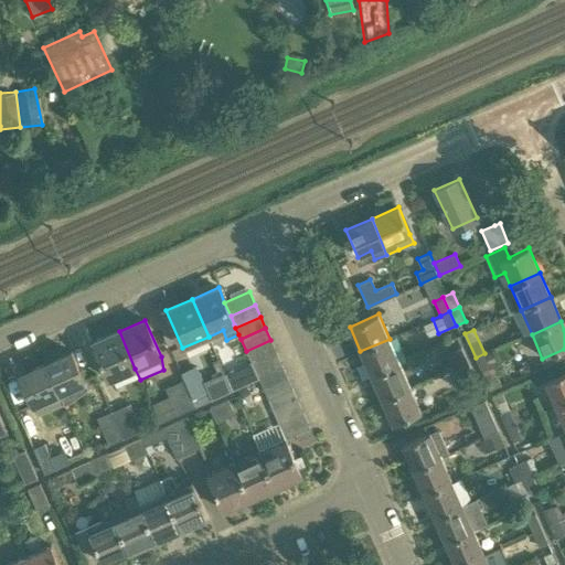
[(135,369),(119,331),(93,342),(109,380),(135,369)]
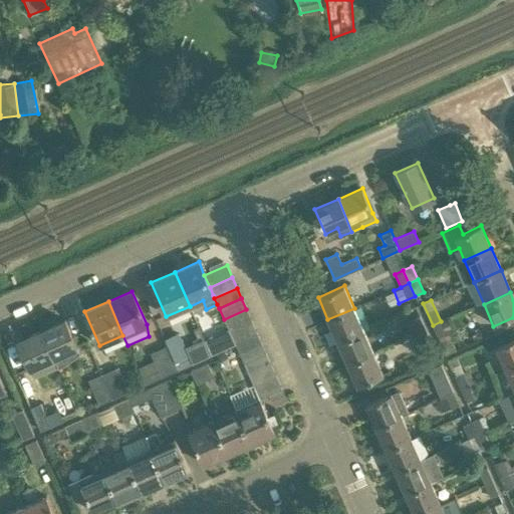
[(354,308),(327,319),(337,341),(364,330),(354,308)]
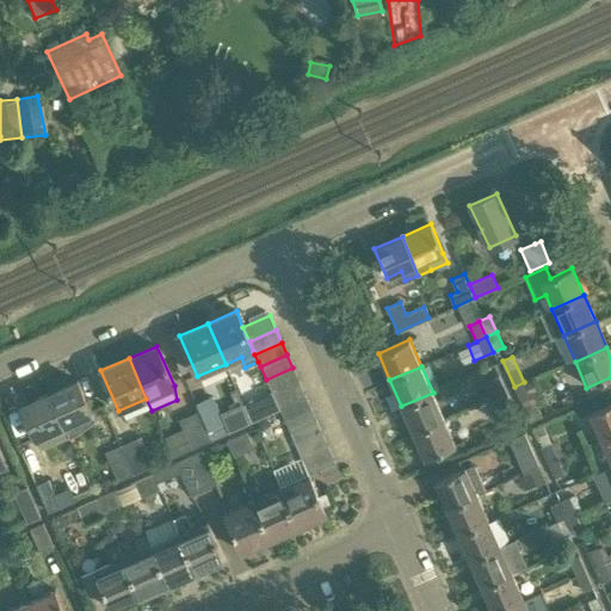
[(292,368),(266,380),(272,393),(298,380),(292,368)]
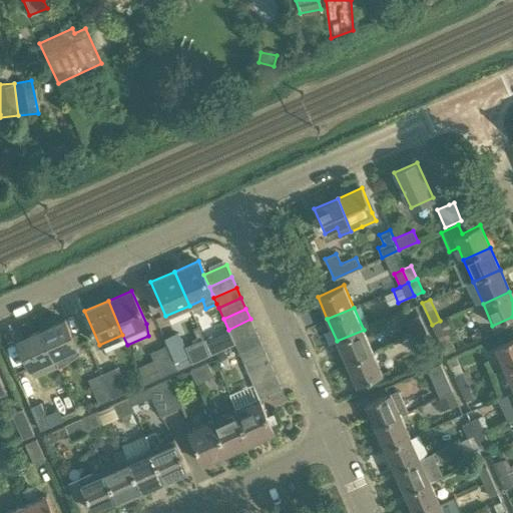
[(410,335),(416,332),(424,329),(419,315),(404,322),(410,335)]
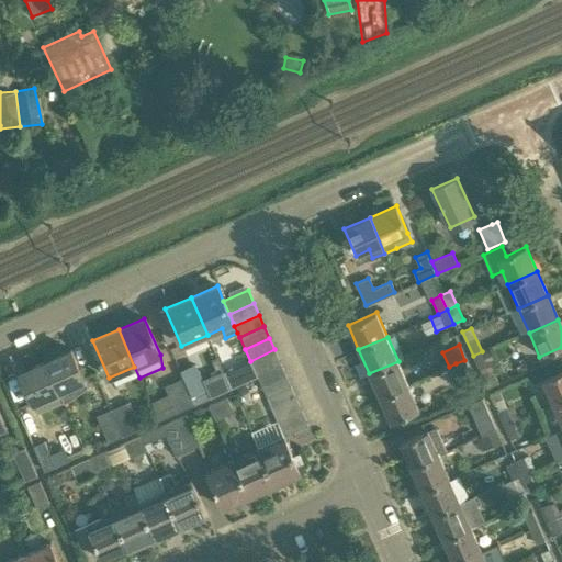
[(46,361),(58,390),(83,379),(71,349),(46,361)]
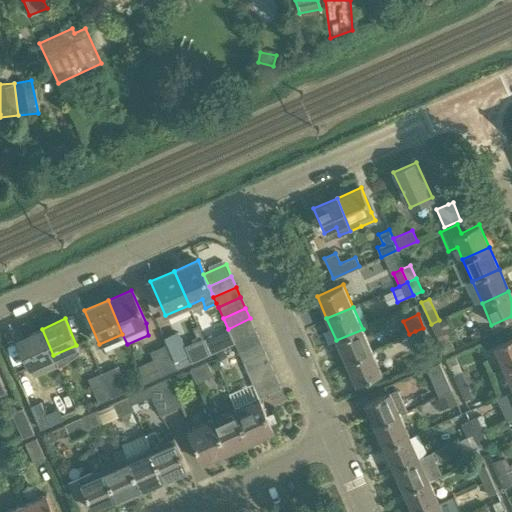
[(250,318),(228,329),(230,334),(233,339),(255,329),(250,318)]
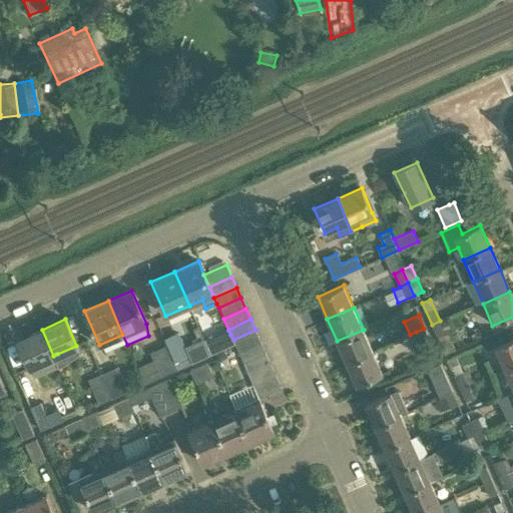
[(440,321),(432,325),(437,338),(445,334),(440,321)]
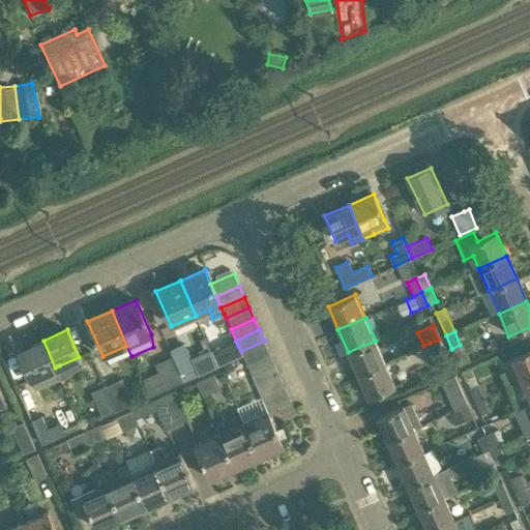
[(55,367),(43,341),(19,351),(31,379),(55,367)]
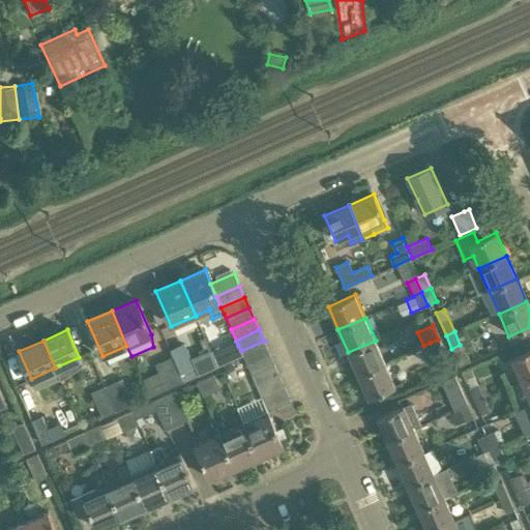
[(268,352),(264,341),(241,351),(242,354),(245,362),(268,352)]
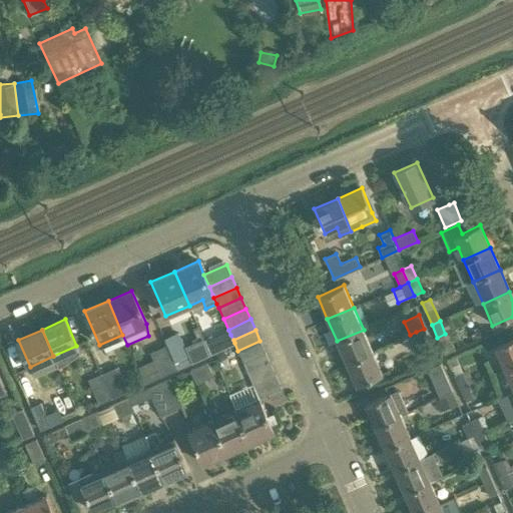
[(373,352),(364,330),(337,341),(347,363),(373,352)]
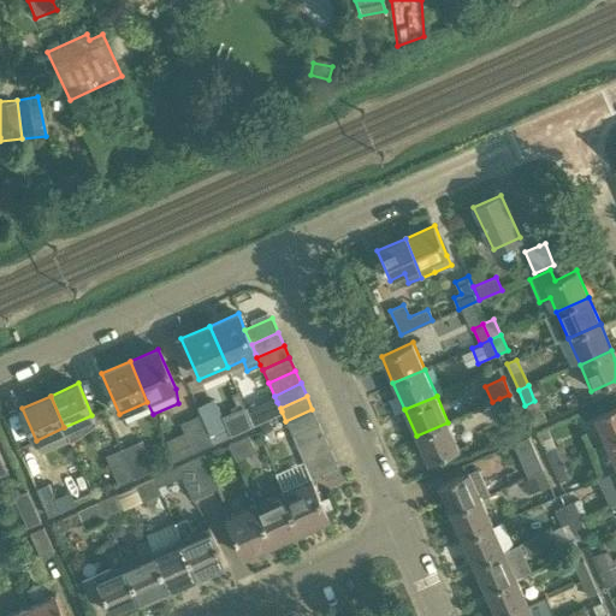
[(507,415),(499,398),(492,402),(498,419),(507,415)]
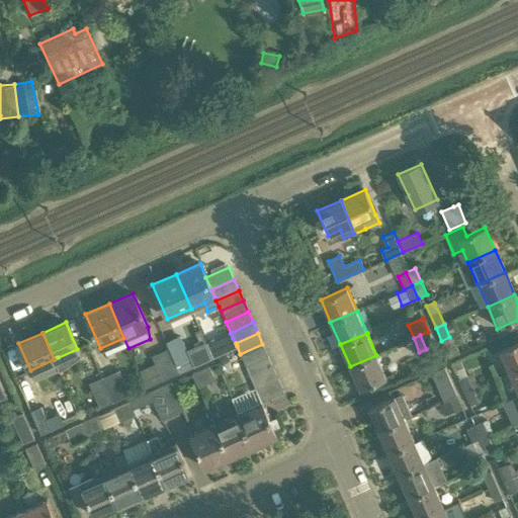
[(216,356),(223,353),(216,339),(207,343),(213,357),(216,356)]
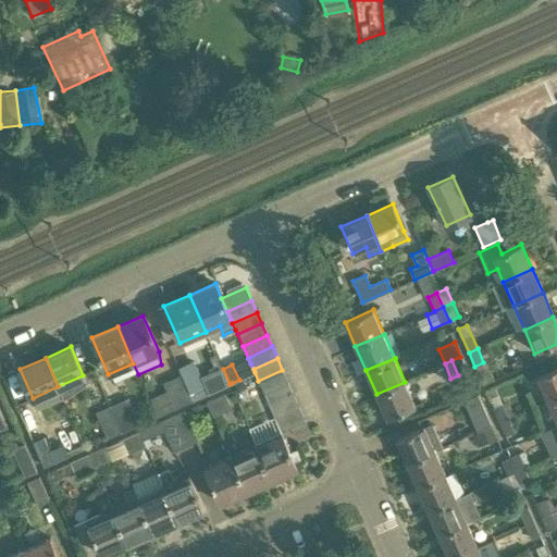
[(547,400),(556,396),(556,367),(536,376),(547,400)]
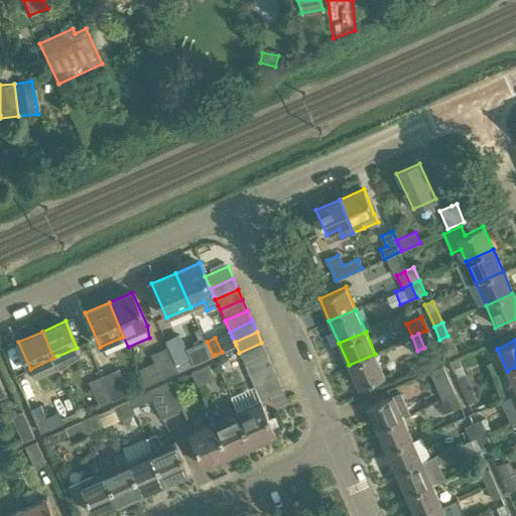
[(182,341),(177,343),(167,347),(178,371),(194,365),(187,352),(182,341)]
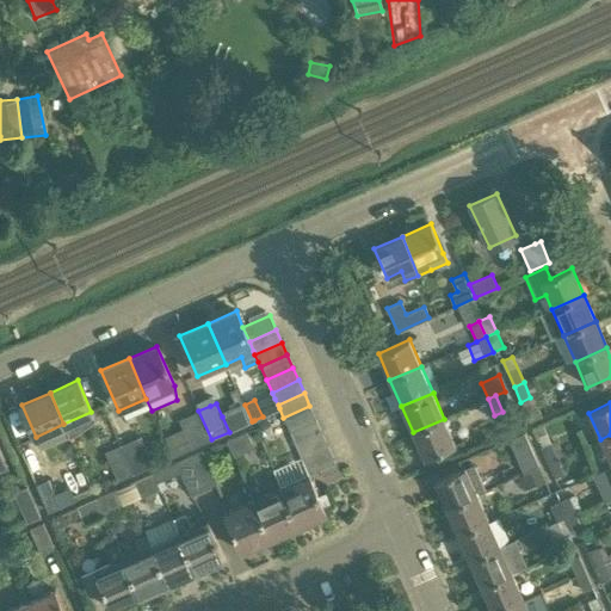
[(250,423),(242,406),(236,408),(226,413),(227,415),(222,417),(229,432),(250,423)]
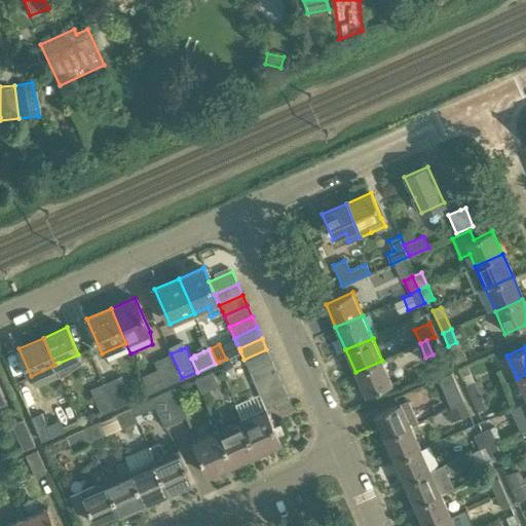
[(266,349),(243,360),(245,362),(249,371),(271,361),(266,349)]
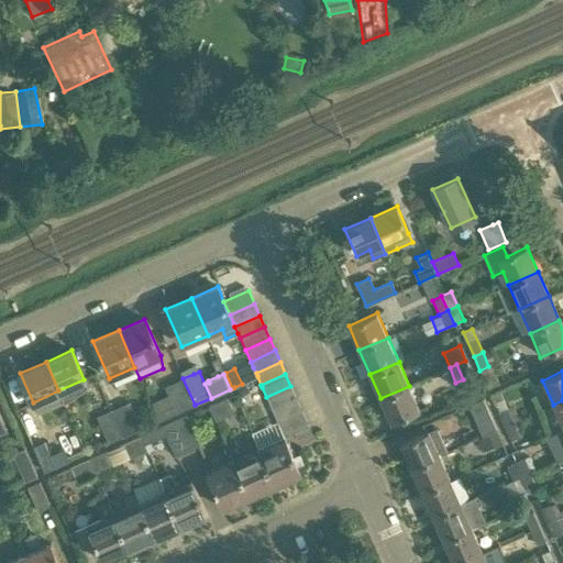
[(261,385),(257,376),(242,384),(234,387),(238,393),(234,394),(236,398),(262,387),(261,385)]
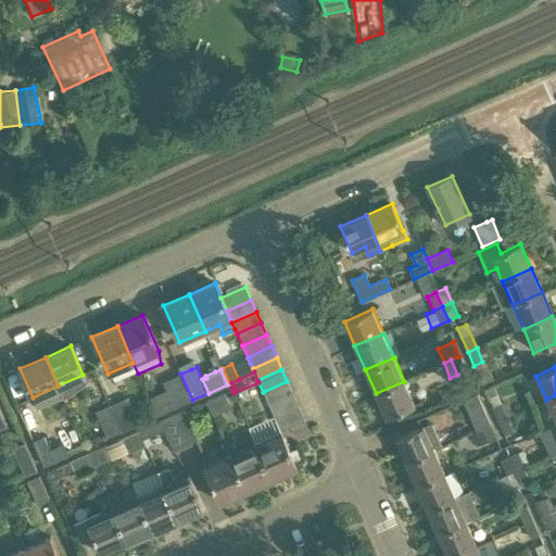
[(192,400),(180,374),(162,382),(166,390),(171,399),(153,407),(158,416),(161,415),(192,400)]
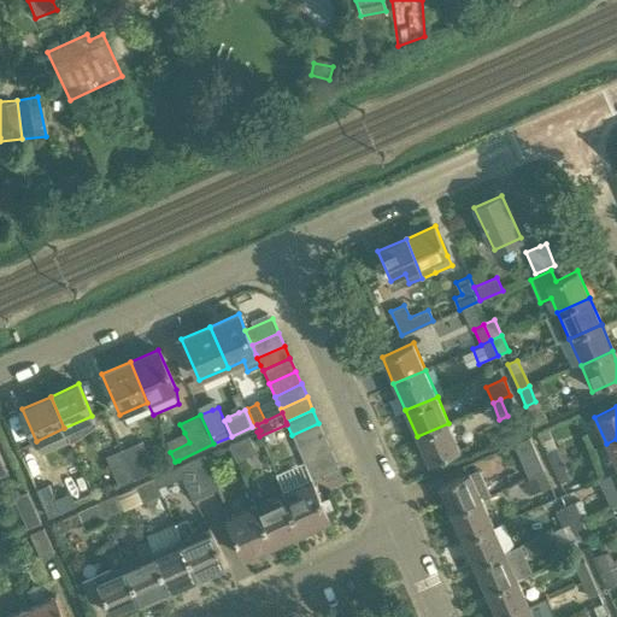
[(318,423),(292,435),(299,450),(324,436),(318,423)]
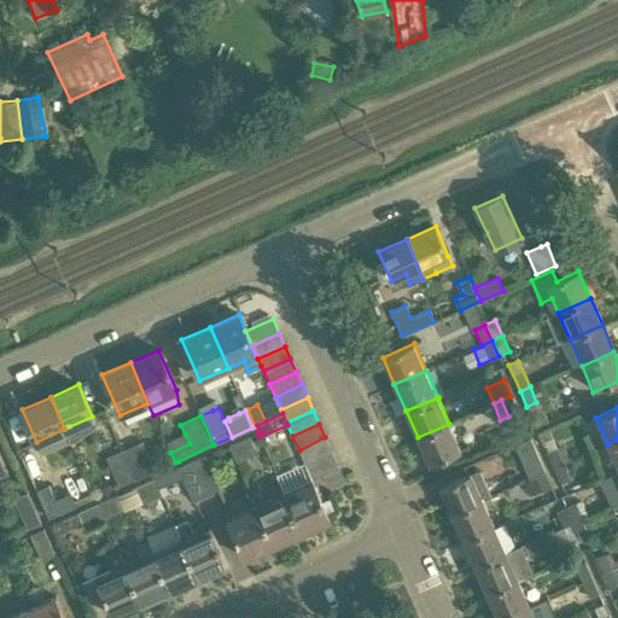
[(461,450),(449,424),(418,437),(430,465),(461,450)]
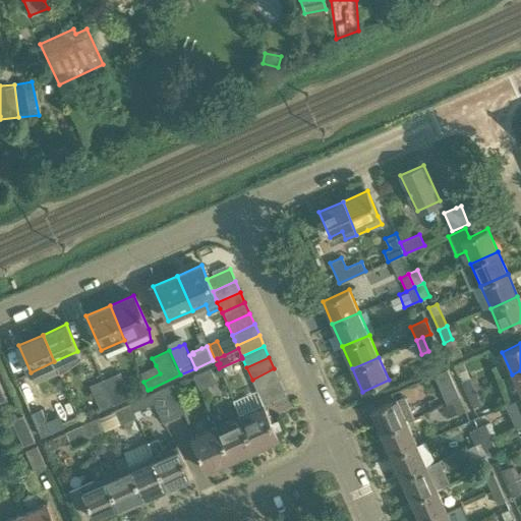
[(456,366),(458,372),(466,369),(463,363),(456,366)]
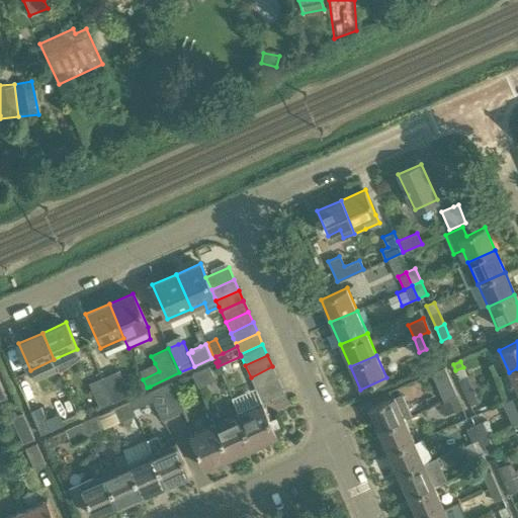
[(216,380),(208,366),(192,373),(198,387),(216,380)]
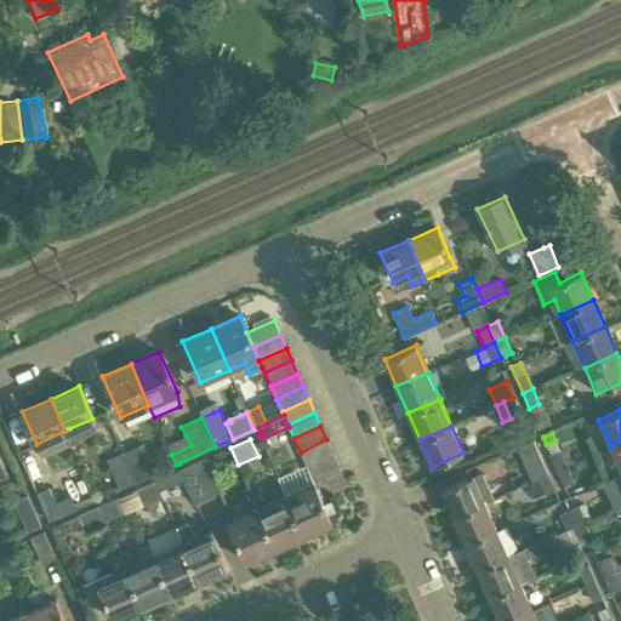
[(326,439),(301,453),(307,466),(332,454),(326,439)]
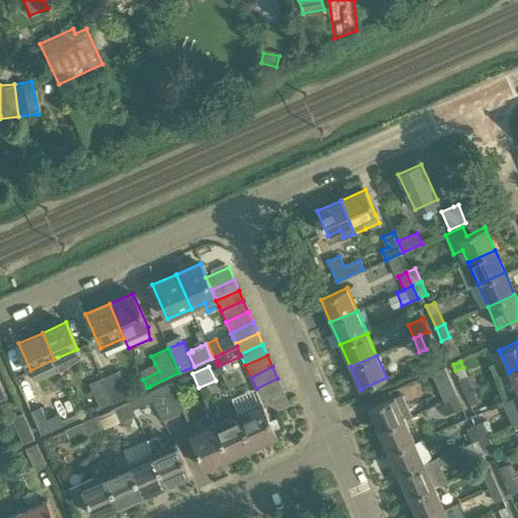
[(517,368),(509,372),(517,394),(517,368)]
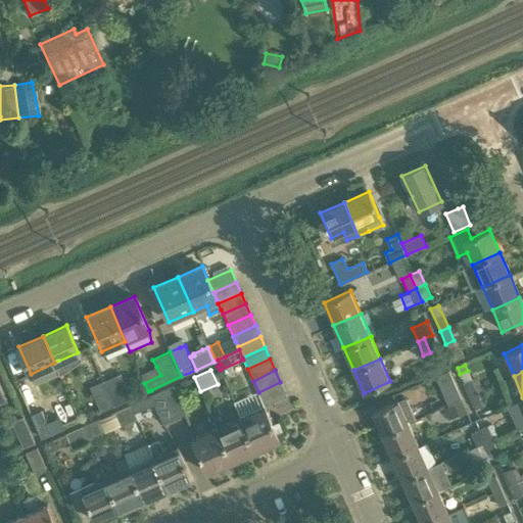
[(121,374),(103,381),(114,406),(131,398),(129,392),(132,391),(128,380),(124,381),(121,374)]
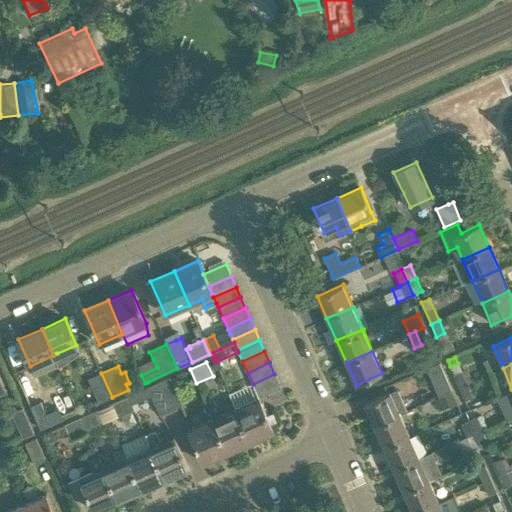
[(467,385),(461,371),(453,374),(459,389),(467,385)]
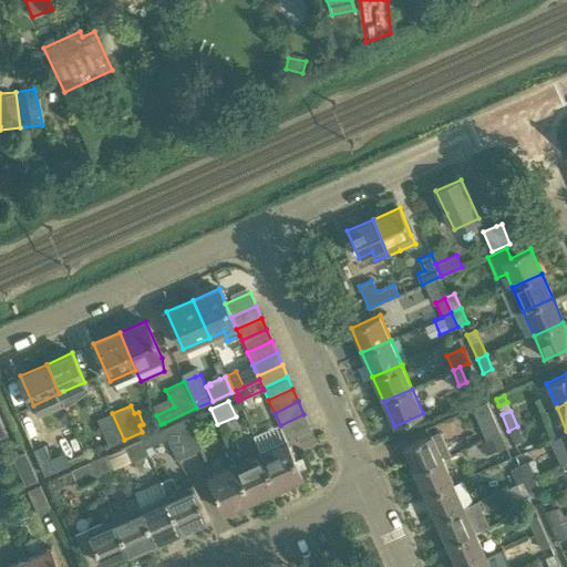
[(124,440),(112,413),(96,420),(107,442),(95,446),(98,452),(124,440)]
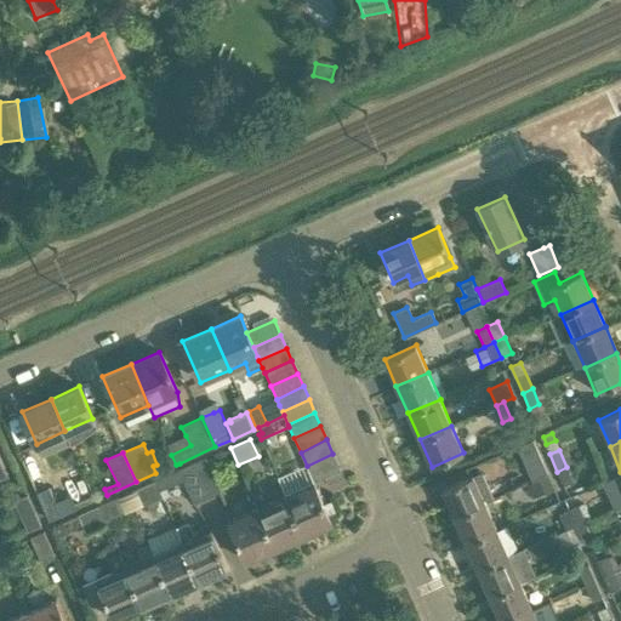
[(341,471),(332,454),(307,466),(314,482),(341,471)]
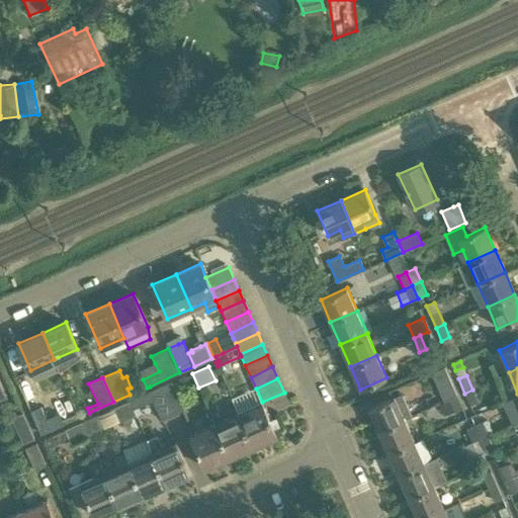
[(172,382),(161,386),(173,415),(184,410),(172,382)]
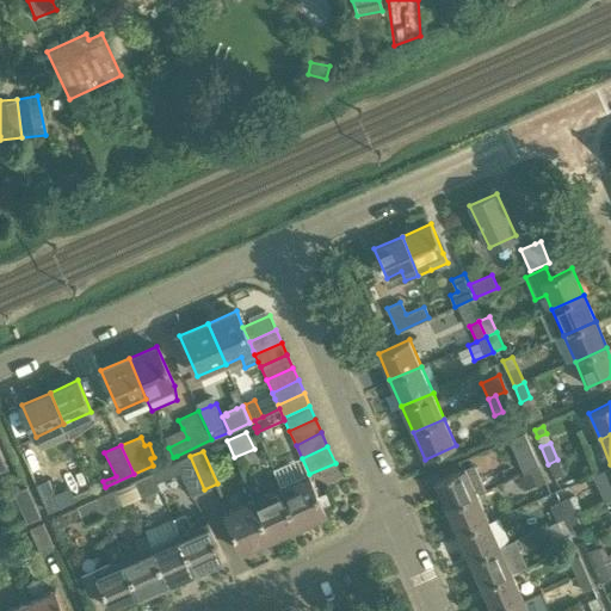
[(530,470),(539,467),(532,451),(523,455),(530,470)]
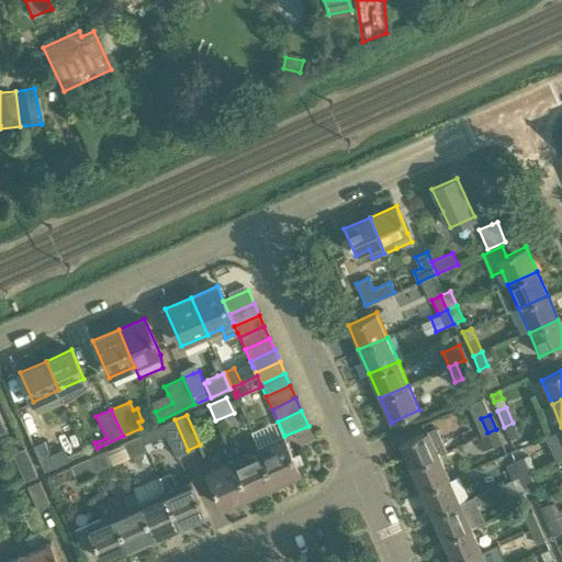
[(188,450),(175,419),(163,425),(139,436),(147,450),(152,448),(149,442),(165,435),(175,456),(188,450)]
